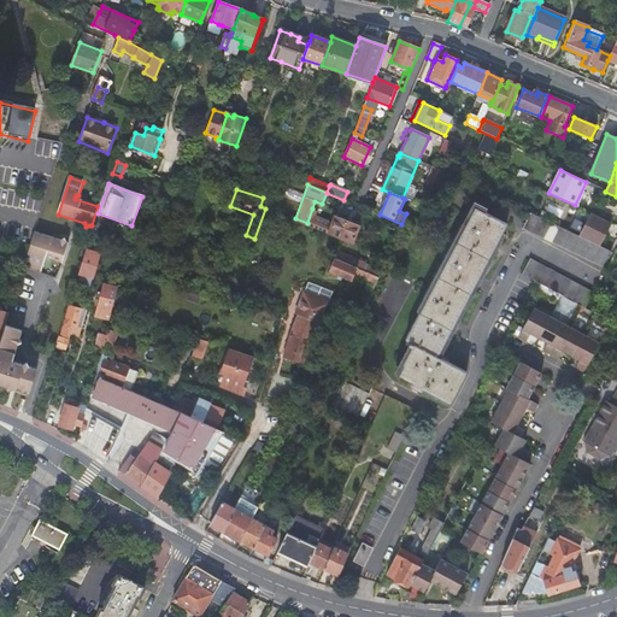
[(475,207),(470,217),(458,240),(406,340),(405,341),(410,344),(412,345),(401,365),(403,366),(398,376),(412,383),(410,388),(413,389),(417,392),(421,393),(422,391),(439,400),(450,405),(466,372),(454,366),(438,357),(439,356),(491,258),(503,233),(507,224),(475,207)]
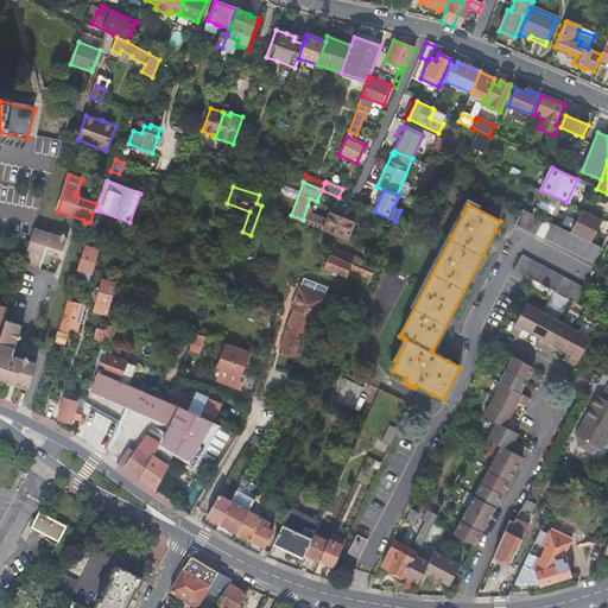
[(314,208),(308,206),(303,220),(322,227),(327,217),(312,211),(314,208)]
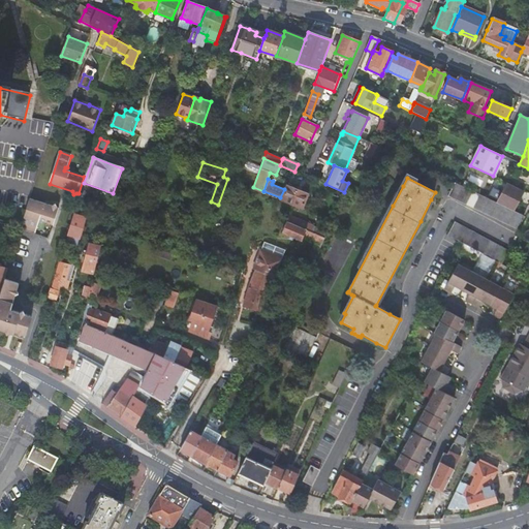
[(281,197),(302,206),(308,190),(287,182),(281,197)]
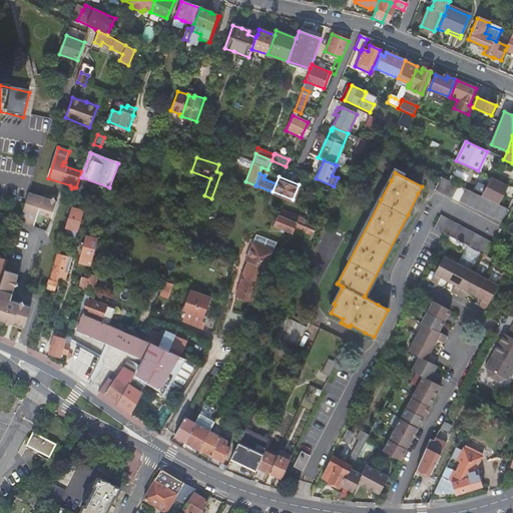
[(502,196),(506,186),(486,176),(478,194),(498,204),(507,208),(511,198),(506,195),(505,197),(502,196)]
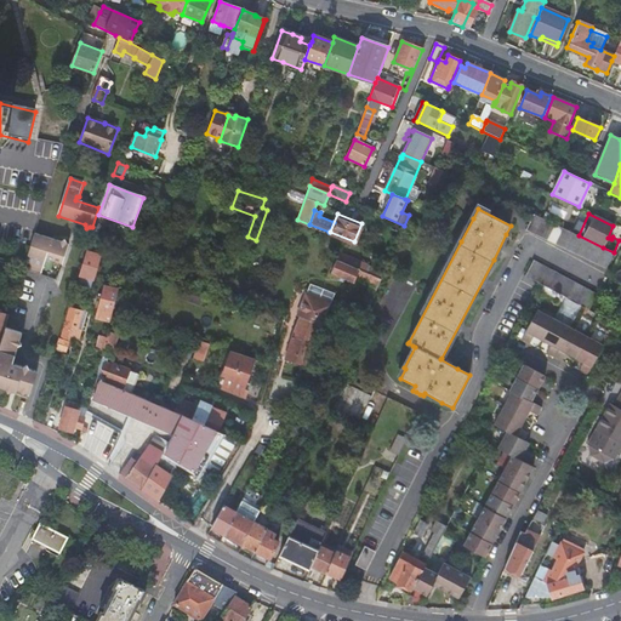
[(614,252),(603,248),(534,215),(527,231),(605,269),(614,252)]
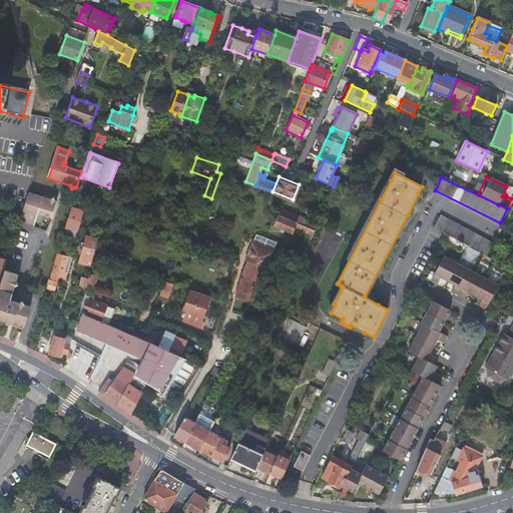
[(51,200),(29,193),(20,221),(34,225),(37,214),(52,219),(57,202),(56,202),(54,198),(51,200)]
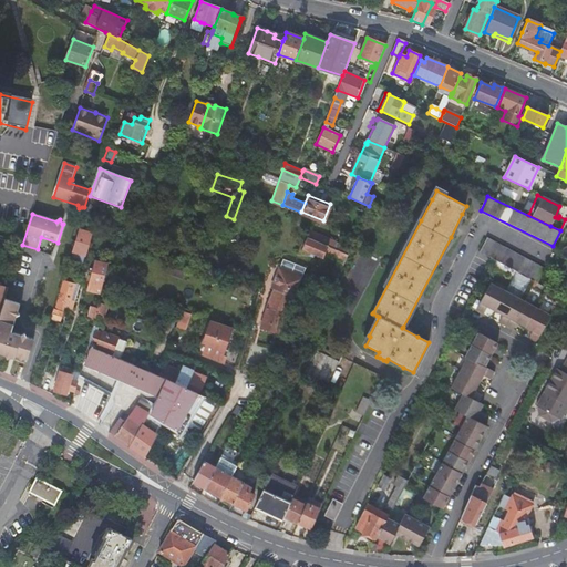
[(91,235),(83,233),(84,229),(81,228),(73,254),(84,257),(91,235)]
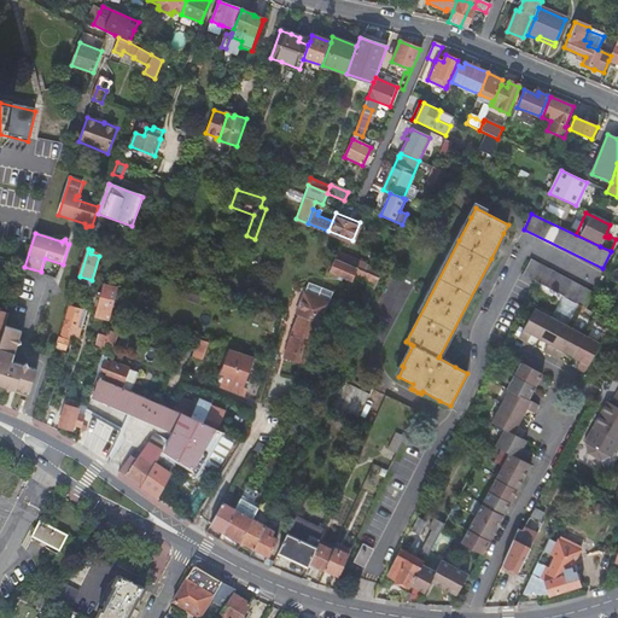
[(351,283),(353,280),(357,269),(362,272),(366,264),(339,254),(336,257),(328,273),(351,283)]
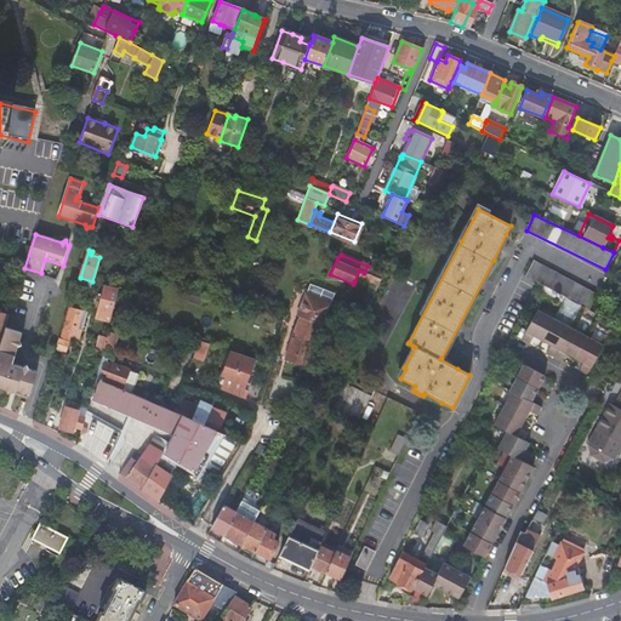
[(590,311),(598,296),(534,262),(527,277),(590,311)]
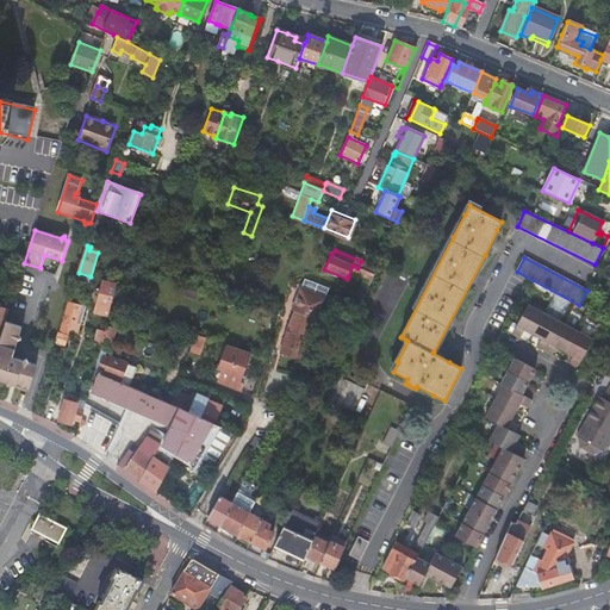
[(348,277),(369,285),(373,275),(358,268),(353,266),(348,277)]
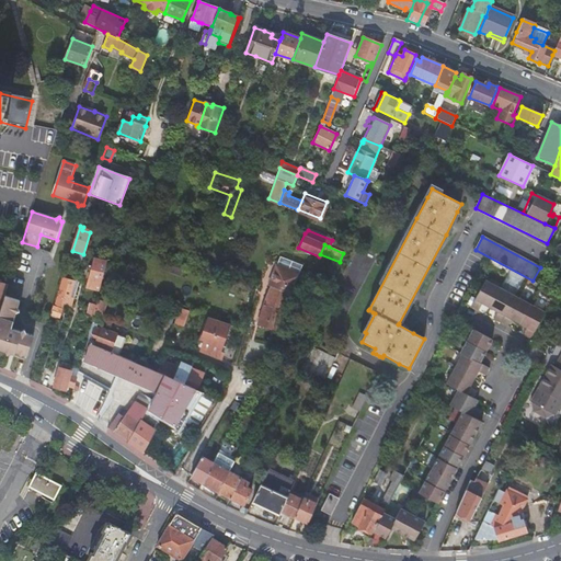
[(279,256),(276,265),(298,274),(301,265),(279,256)]
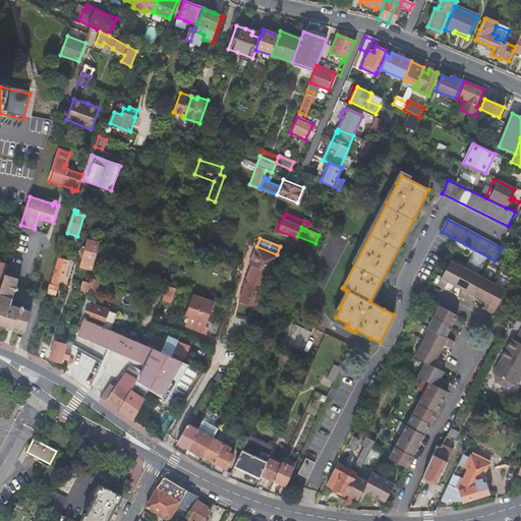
[(96,242),(88,240),(81,261),(93,264),(99,240),(97,240),(96,242)]
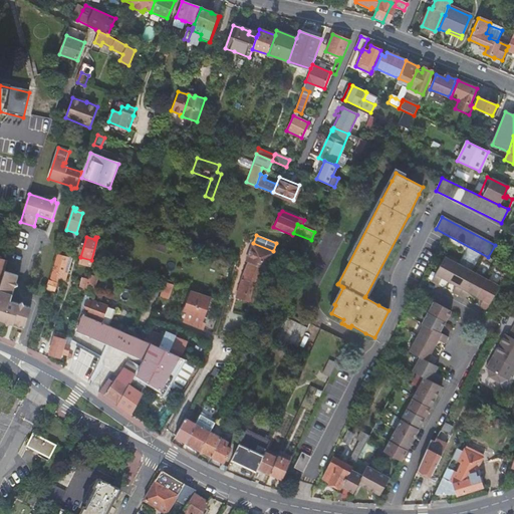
[(253,243),(248,255),(246,261),(248,262),(242,278),(236,296),(236,297),(244,300),(251,303),(252,302),(258,285),(260,286),(273,253),(273,251),(253,243)]
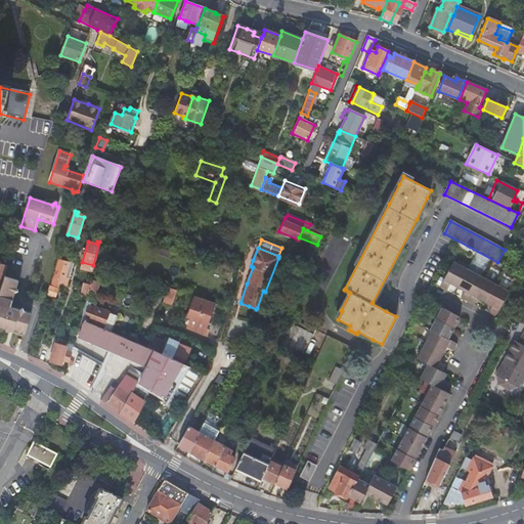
[(510,291),(493,281),(471,269),(454,260),(440,286),(447,290),(451,282),(454,285),(466,291),(462,298),(475,304),(478,298),(482,300),(489,304),(492,305),(489,312),(495,315),(510,291)]
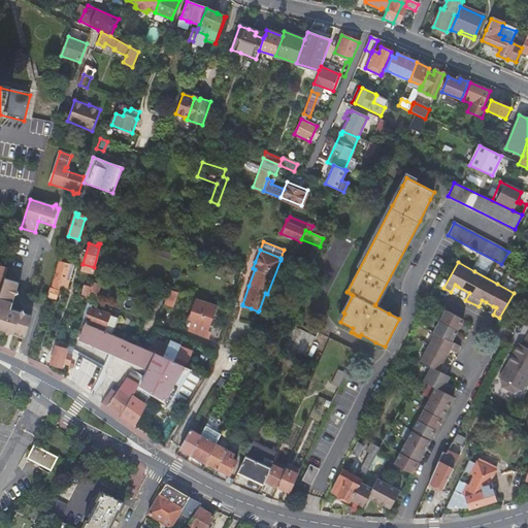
[(52,287),(59,289),(60,286),(63,287),(69,266),(59,263),(52,287)]
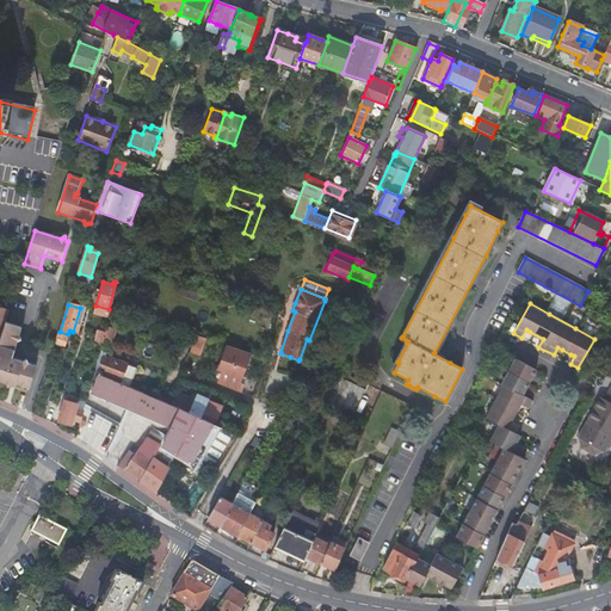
[(0,381),(11,384),(16,382),(23,384),(30,387),(36,365),(12,358),(20,327),(5,322),(0,339),(0,381)]
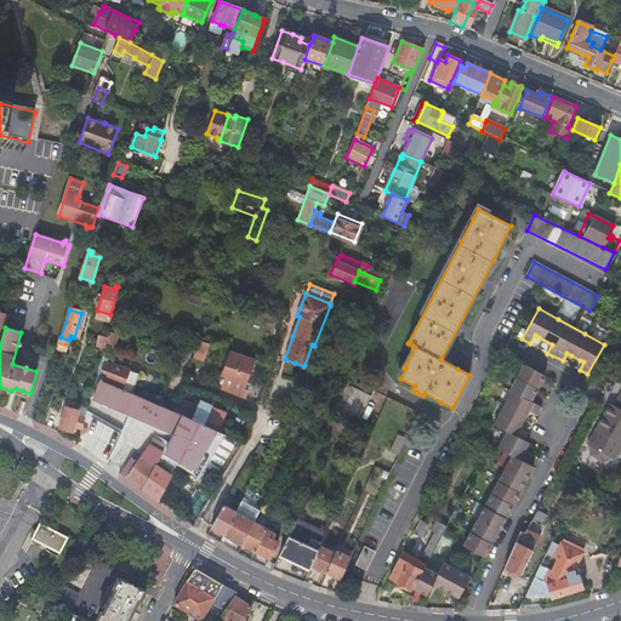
[(103,352),(107,339),(101,336),(97,349),(103,352)]
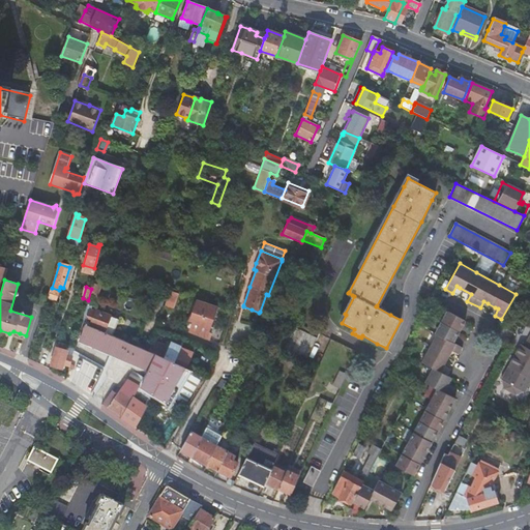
[(190,332),(208,339),(213,327),(210,326),(212,319),(213,316),(216,307),(207,304),(208,303),(202,301),(199,299),(194,312),(197,313),(189,331),(190,332)]
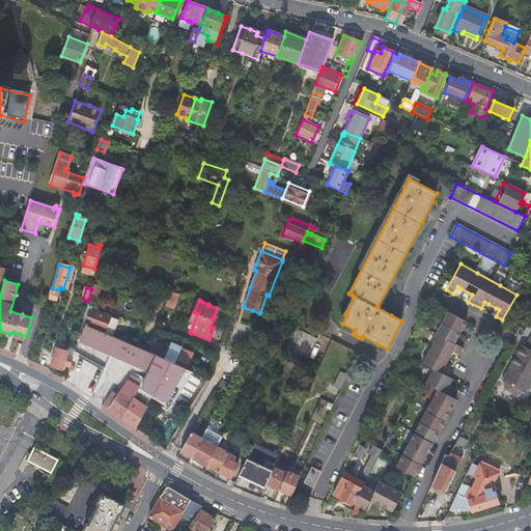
[(90,326),(105,332),(111,317),(95,311),(90,326)]
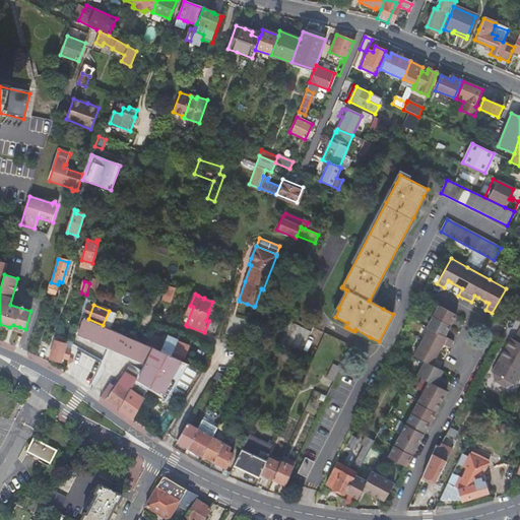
[(418,444),(420,440),(424,435),(430,423),(437,409),(445,395),(447,392),(442,389),(445,382),(439,379),(441,375),(443,371),(442,370),(439,369),(442,363),(435,359),(437,354),(441,347),(443,343),(450,347),(454,341),(445,336),(447,331),(454,319),(456,315),(445,308),(439,305),(427,327),(429,328),(413,355),(418,358),(425,362),(417,376),(429,382),(413,409),(402,431),(388,456),(406,466),(409,461),(413,453),(418,444)]
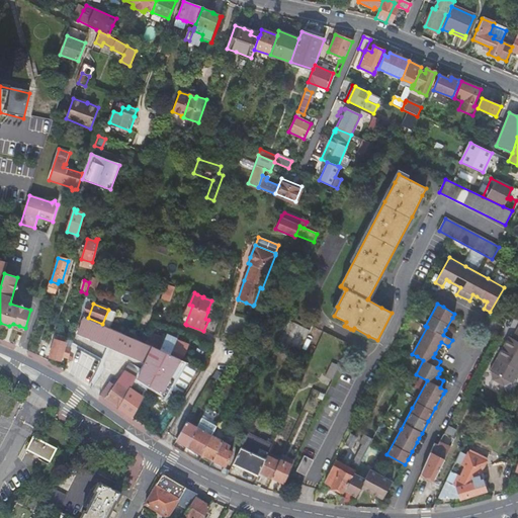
[(140,378),(174,398),(190,363),(183,360),(164,352),(145,344),(85,319),(78,334),(147,363),(140,378)]
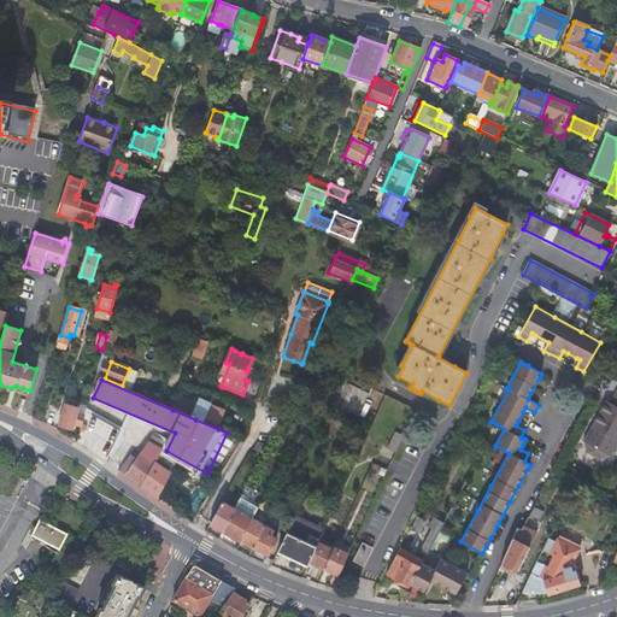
[(616,388),(609,404),(605,401),(594,421),(582,442),(585,444),(586,453),(599,460),(607,456),(610,457),(616,444),(616,388)]
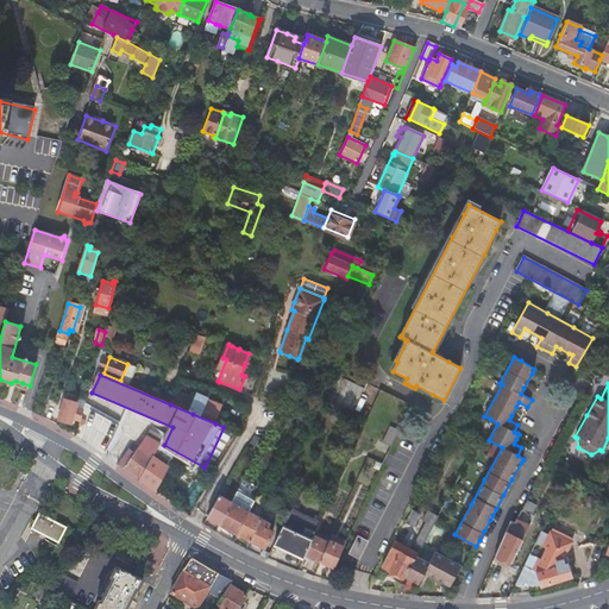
[(198,403),(193,414),(215,424),(223,406),(208,400),(205,406),(198,403)]
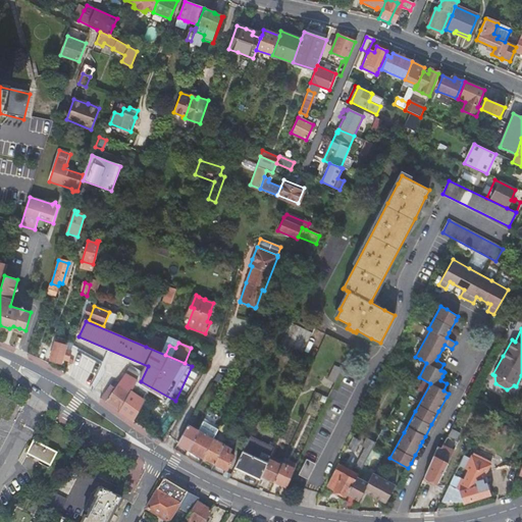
[(69,361),(72,351),(65,349),(66,346),(56,344),(52,361),(56,362),(61,363),(62,359),(69,361)]
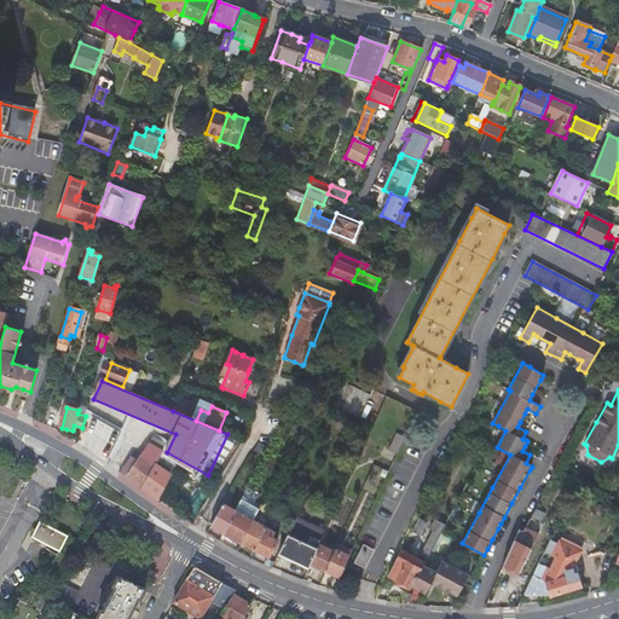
[(122,434),(86,414),(86,416),(82,428),(82,431),(114,452),(122,434)]
